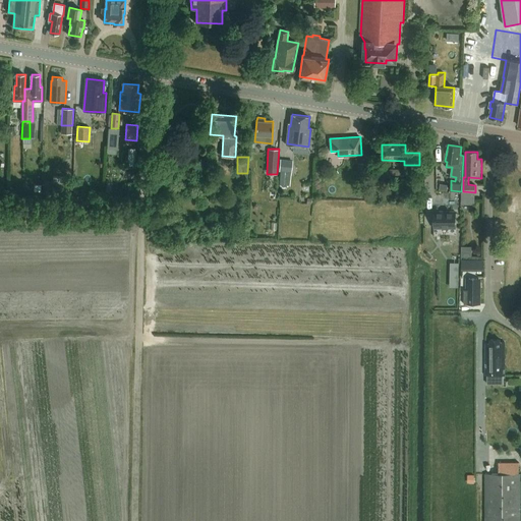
[(291,181),(291,171),(292,161),(280,160),(279,171),(280,171),(280,180),(291,181)]
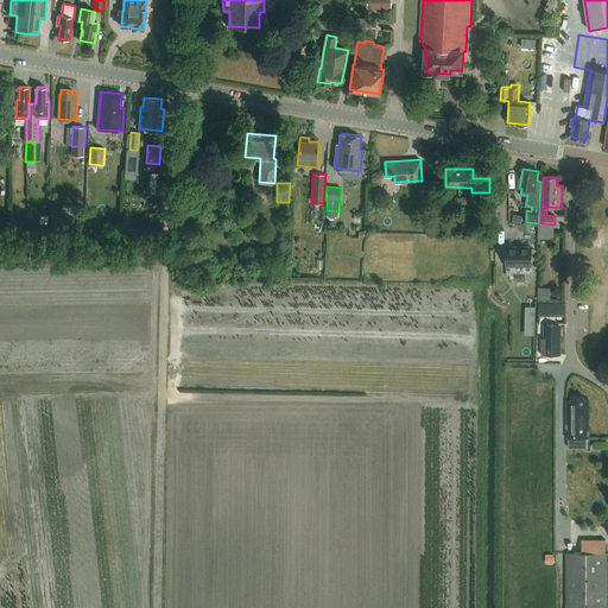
[(428,200),(418,200),(418,209),(428,209),(428,200)]
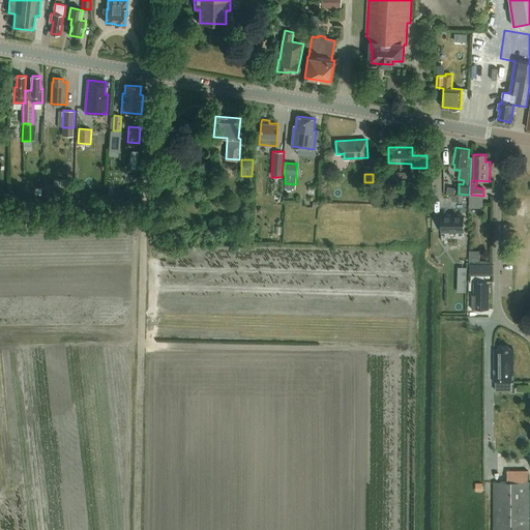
[(54,179),(53,194),(68,195),(69,180),(54,179)]
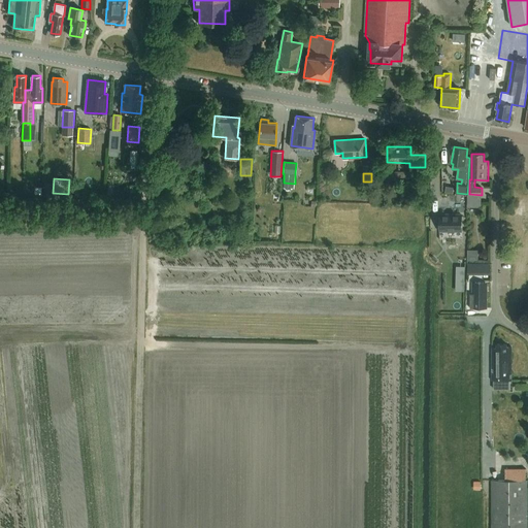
[(462,230),(462,215),(440,215),(440,230),(462,230)]
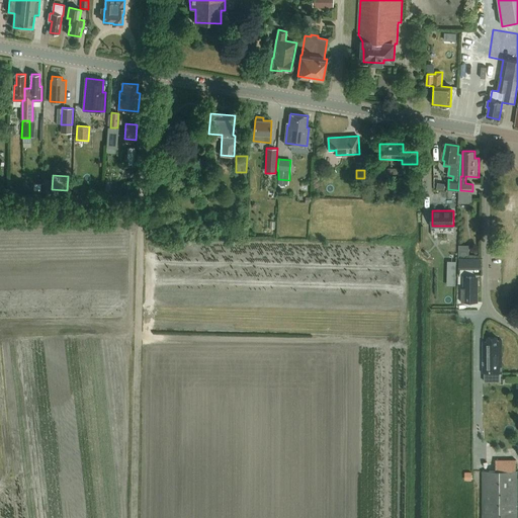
[(448,239),(448,247),(457,247),(456,239),(448,239)]
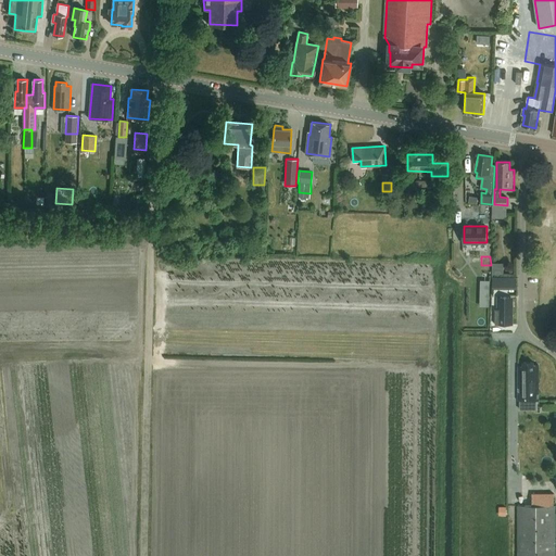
[(493,263),(493,273),(504,273),(504,263),(493,263)]
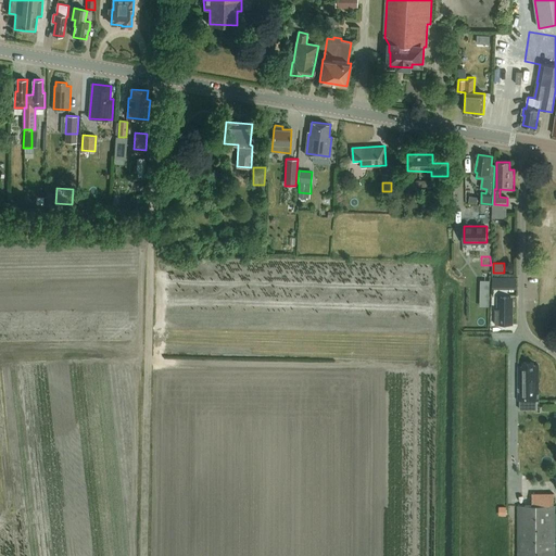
[(491,277),(491,287),(502,287),(502,277),(491,277)]
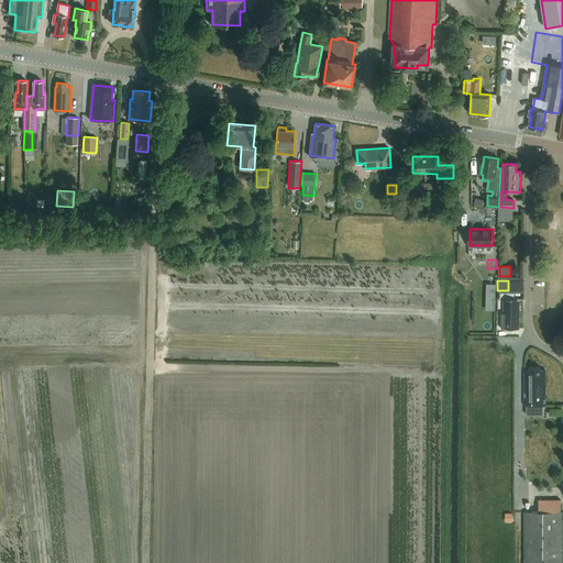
[(486,306),(495,307),(496,295),(486,295),(486,306)]
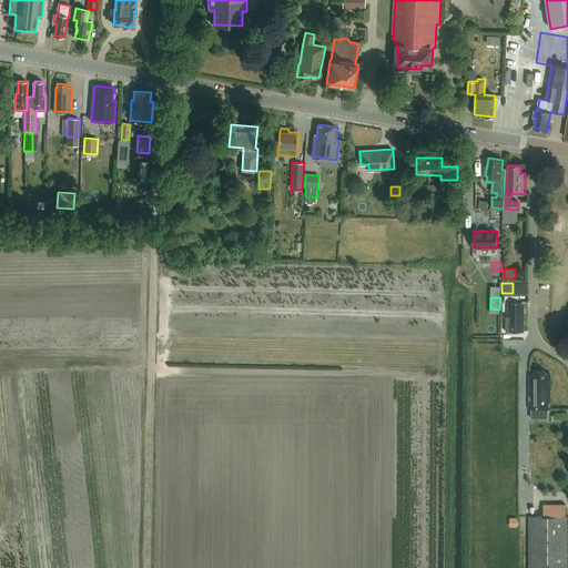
[(524,332),(525,307),(520,307),(520,304),(513,304),(513,307),(509,307),(508,332),(524,332)]
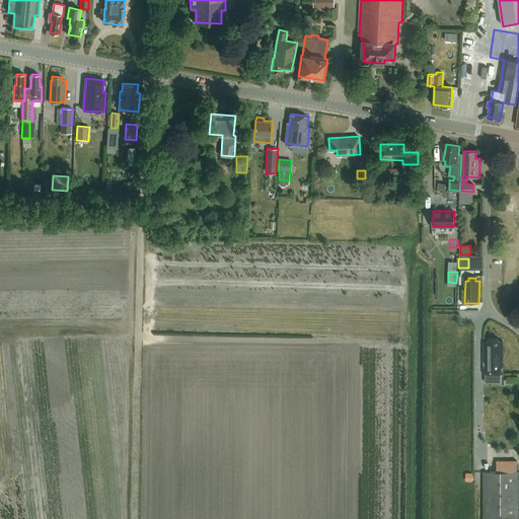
[(503,341),(499,341),(499,338),(489,338),(489,342),(485,342),(485,374),(504,374),(503,341)]
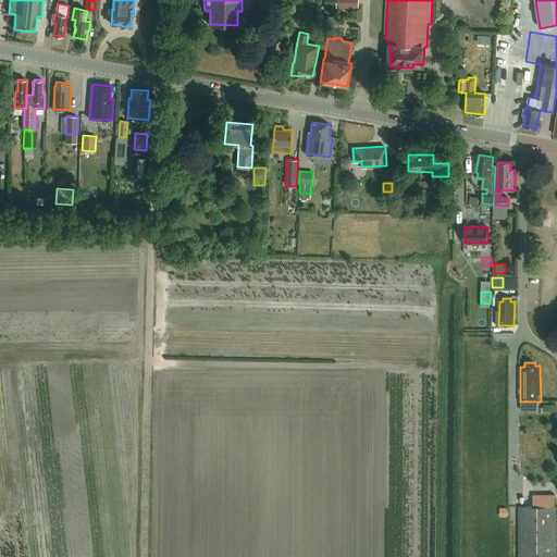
[(555,556),(555,506),(555,494),(532,495),(533,506),(518,506),(518,556),(555,556)]
